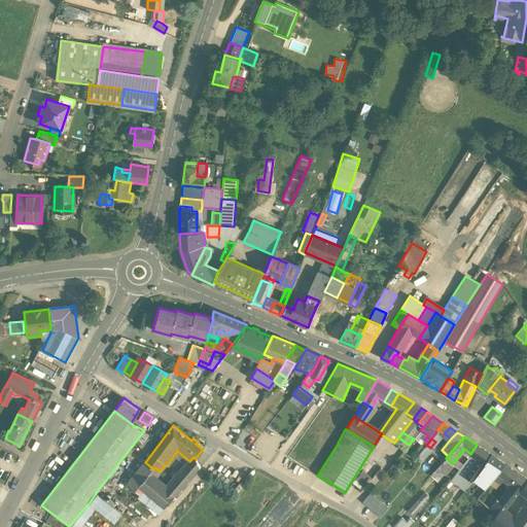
[(426,445),(417,456),(423,460),(432,450),(430,448),(426,445)]
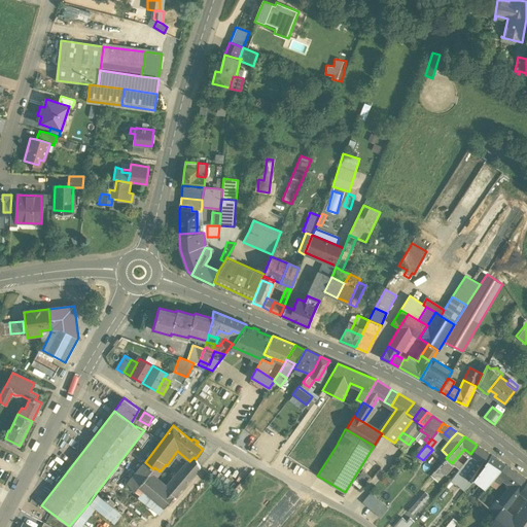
[(491,455),(477,445),(470,454),(478,459),(473,465),(481,469),(485,463),(491,455)]
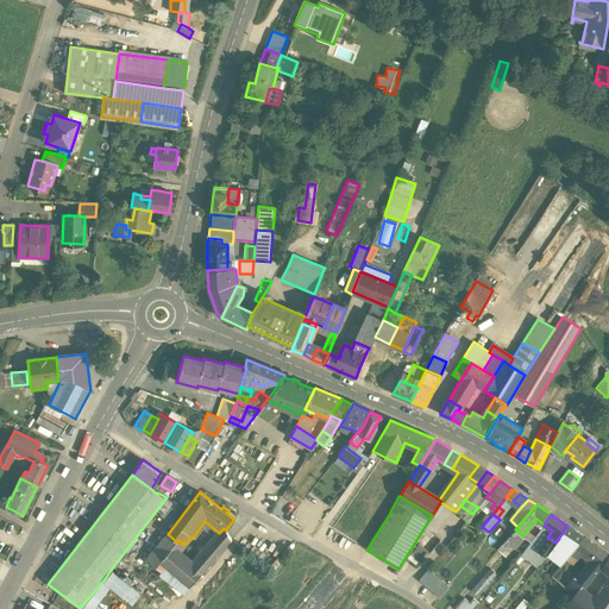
[(500,520),(489,532),(502,544),(504,540),(512,533),(502,526),(504,525),(500,520)]
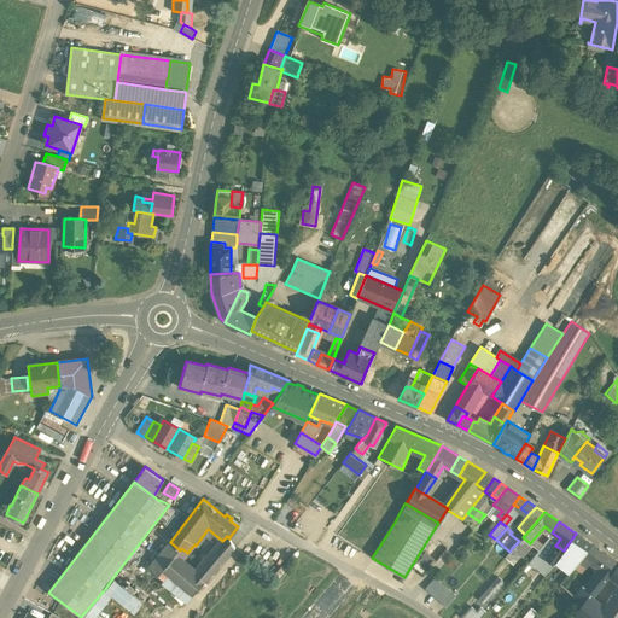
[(518,528),(513,532),(512,532),(509,534),(519,541),(523,537),(525,535),(518,528)]
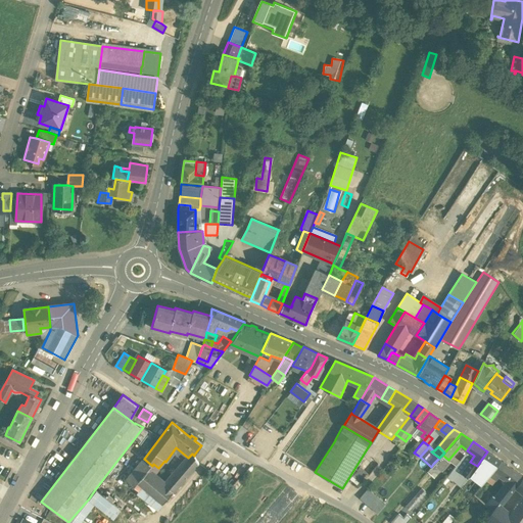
[(501,461),(487,452),(481,460),(486,464),(482,470),(484,471),(480,475),(485,479),(489,475),(490,474),(501,461)]
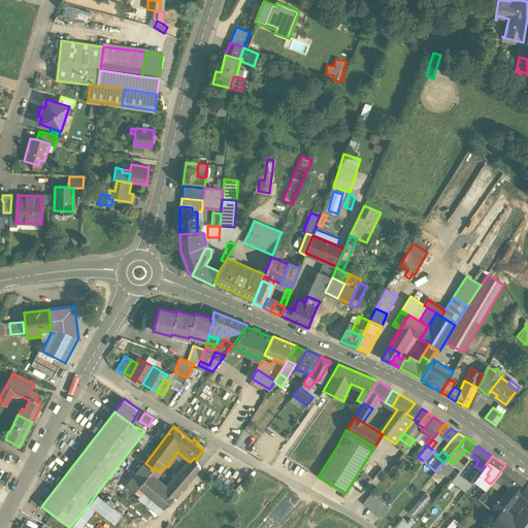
[(196,460),(194,458),(190,462),(166,489),(175,496),(200,467),(196,459),(196,460)]
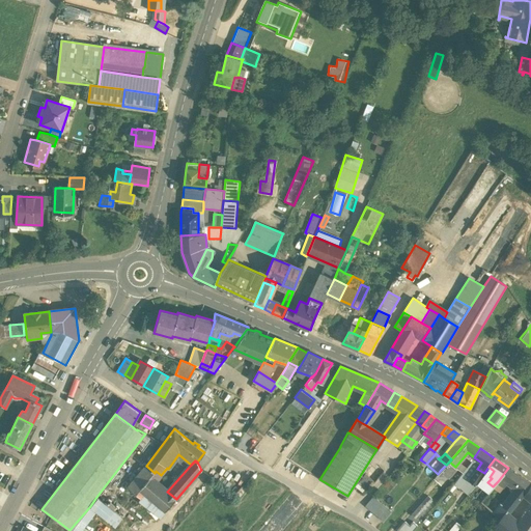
[(455,467),(449,462),(446,465),(440,471),(448,477),(457,468),(455,467)]
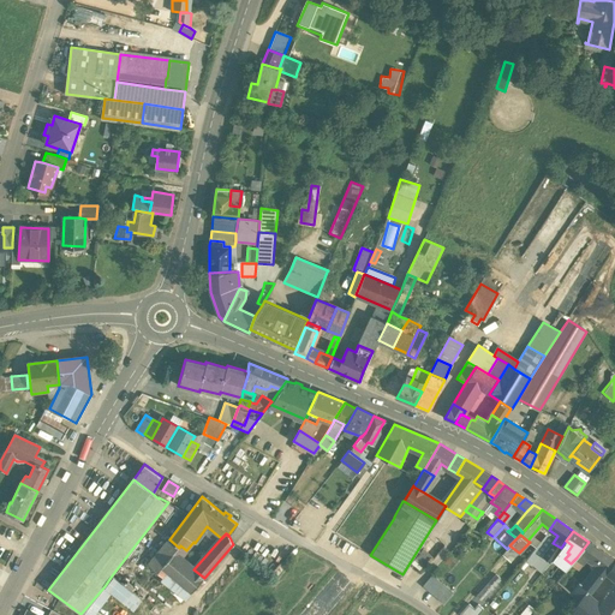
[(437,544),(428,537),(421,547),(430,554),(437,544)]
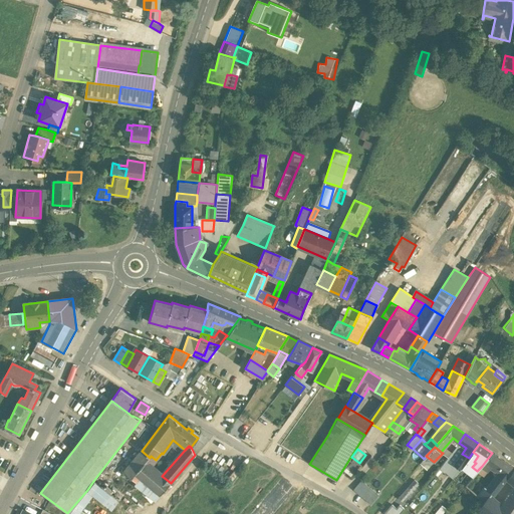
[(150,458),(142,451),(112,486),(124,496),(134,485),(140,478),(160,495),(171,483),(162,476),(150,466),(156,460),(151,456),(150,458)]
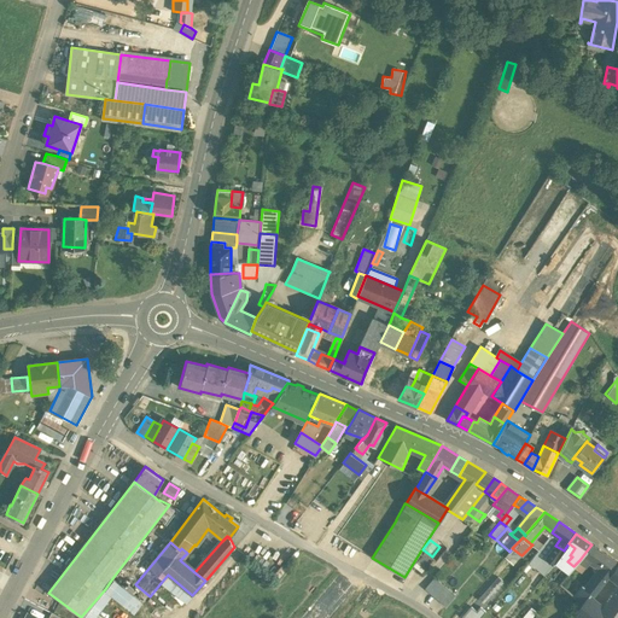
[(532,544),(522,555),(529,561),(538,551),(532,544)]
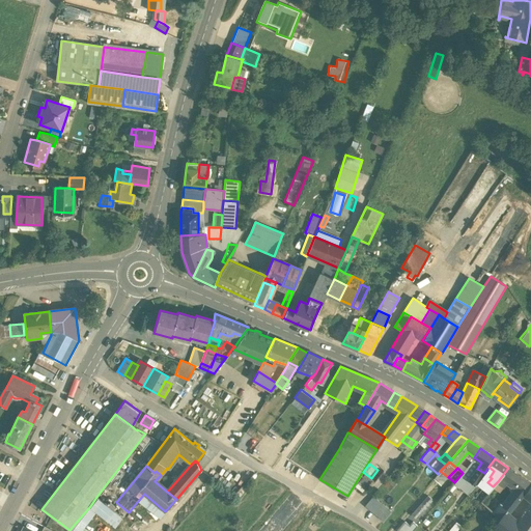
[(508,468),(498,481),(502,485),(504,484),(507,481),(514,471),(508,468)]
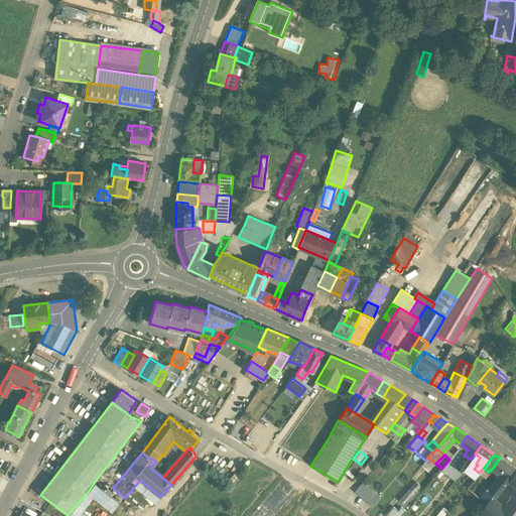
[(471,460),(464,456),(459,463),(465,467),(471,460)]
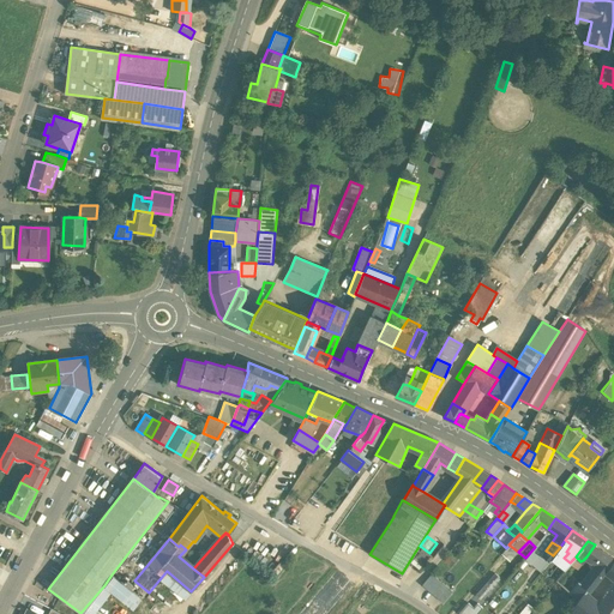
[(518,552),(509,545),(506,548),(501,554),(517,567),(524,559),(525,558),(518,552)]
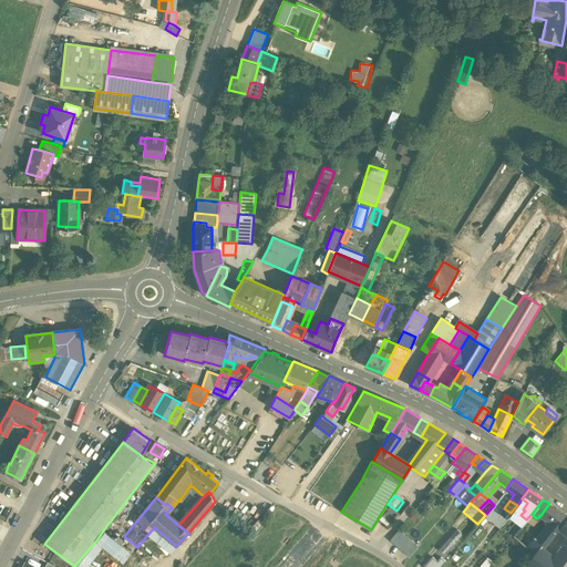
[(549,521),(540,534),(549,540),(559,529),(560,527),(566,516),(549,503),(542,514),(549,521)]
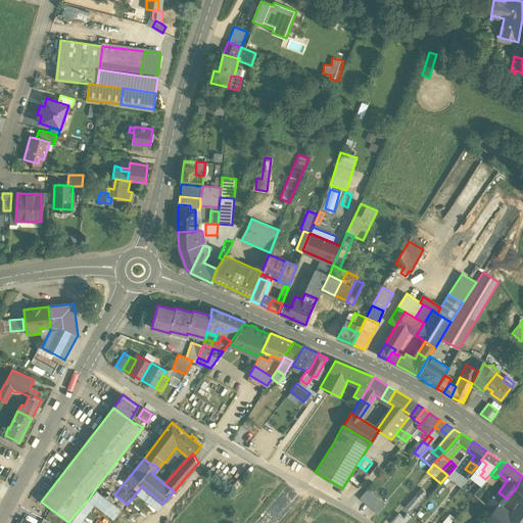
[(447,475),(446,476),(453,481),(462,470),(456,466),(447,475)]
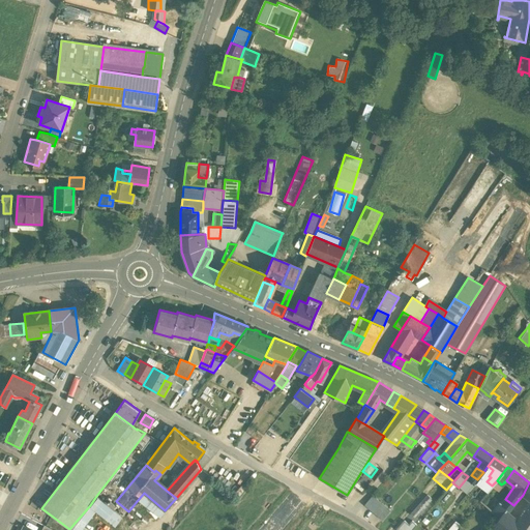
[(469,478),(468,476),(459,488),(466,493),(470,489),(475,482),(469,478)]
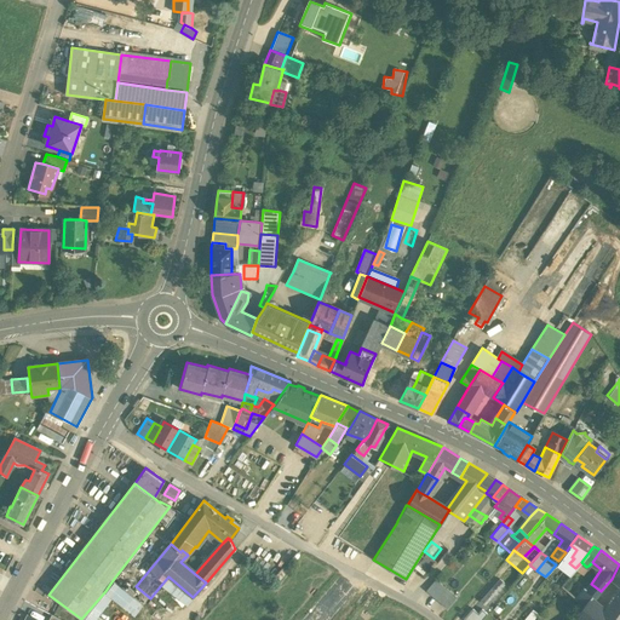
[(581,562),(580,563),(575,568),(570,574),(578,580),(589,566),(586,567),(581,562)]
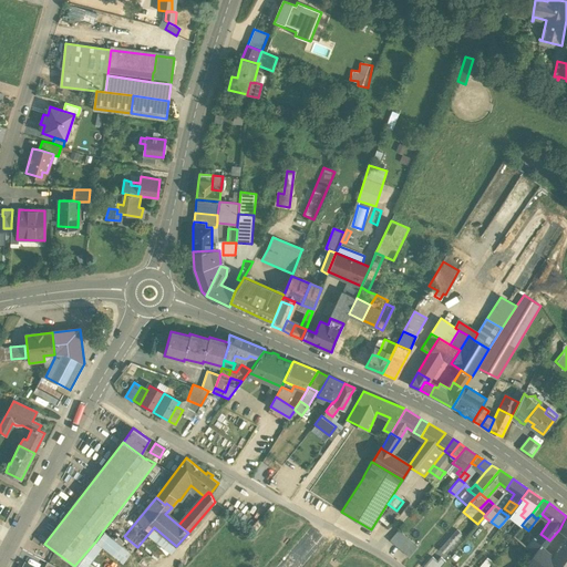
[(516,521),(509,515),(508,516),(503,523),(515,533),(522,525),(516,521)]
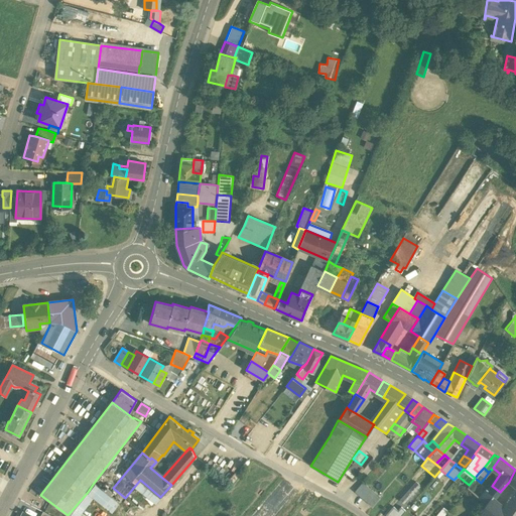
[(474,469),(470,474),(475,478),(479,473),(474,469)]
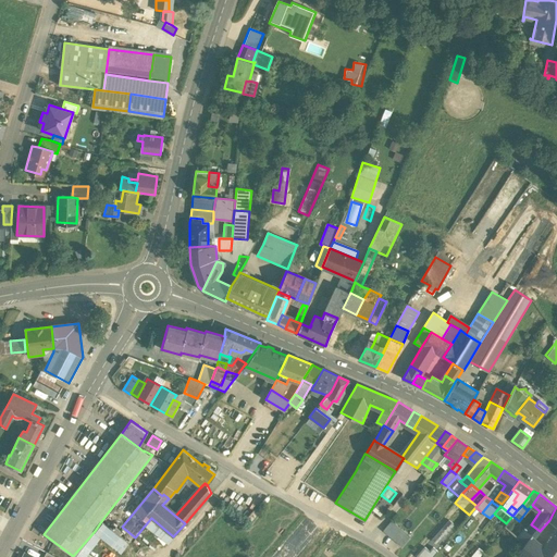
[(519,521),(512,516),(506,523),(504,527),(517,537),(525,527),(519,521)]
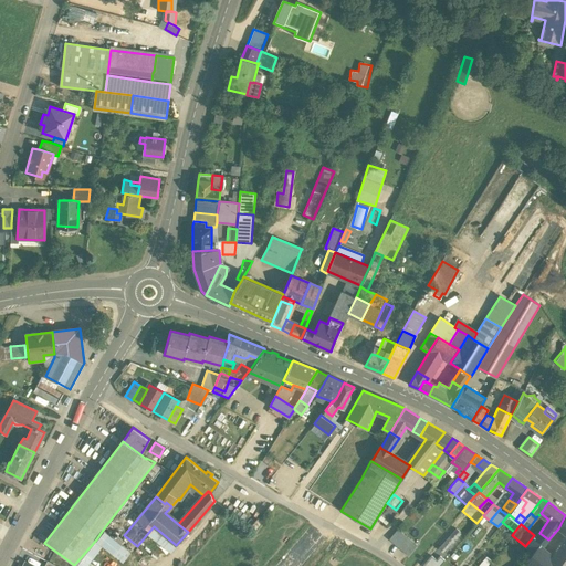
[(397,528),(389,538),(398,546),(407,536),(397,528)]
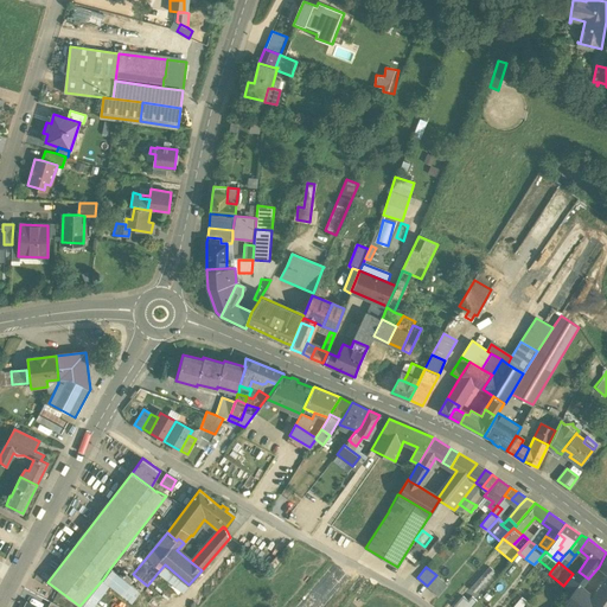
[(140,592),(112,569),(110,568),(103,579),(132,601),(140,592)]
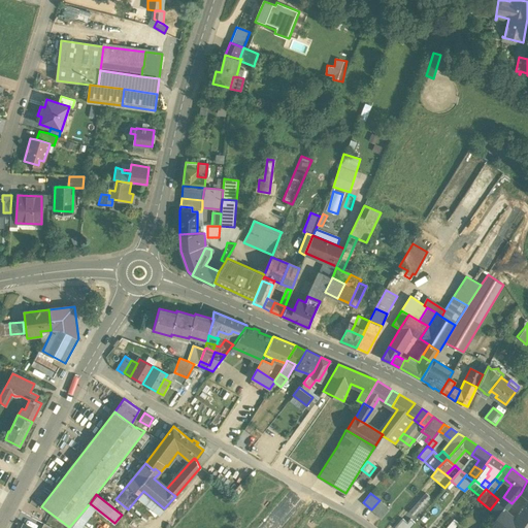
[(512,503),(503,497),(500,501),(505,506),(507,507),(512,503)]
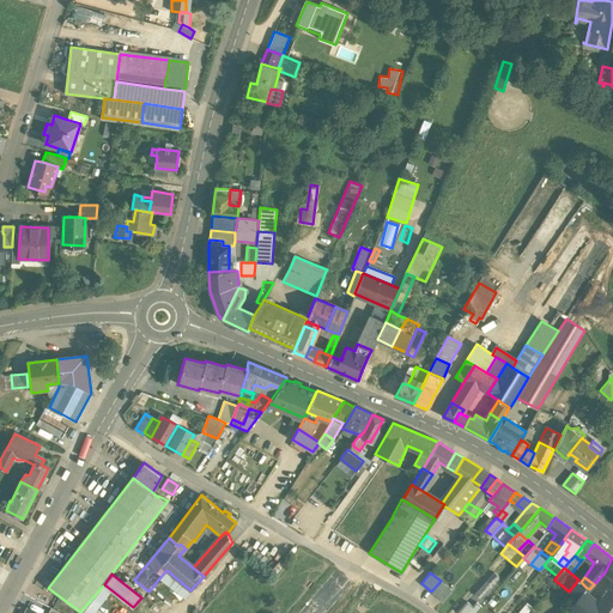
[(157,612),(175,592),(159,578),(149,592),(138,606),(146,612),(157,612)]
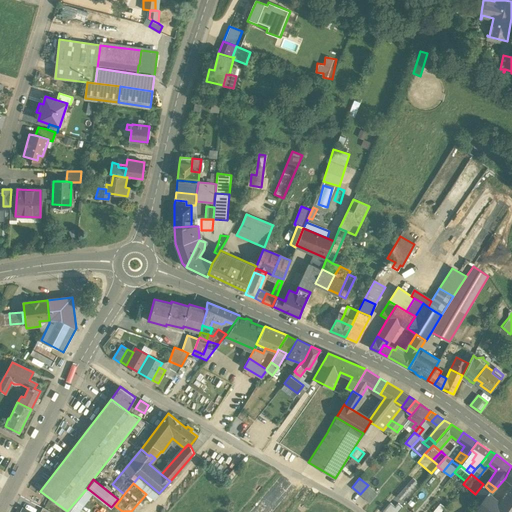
[(483,484),(475,494),(482,500),(487,494),(490,491),(485,486),(483,484)]
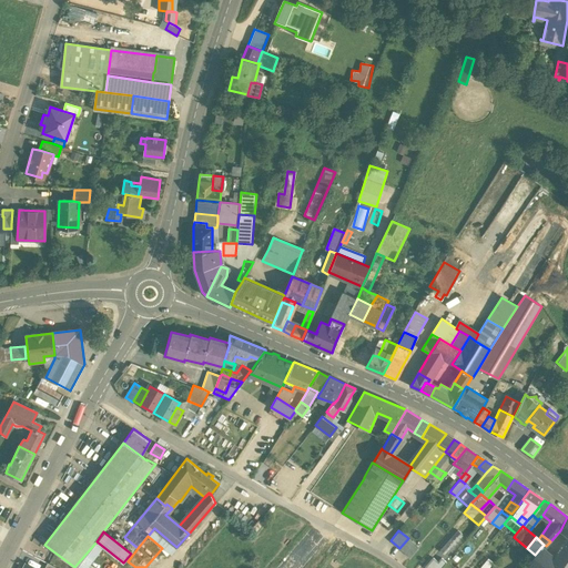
[(418,547),(408,538),(399,548),(409,557),(418,547)]
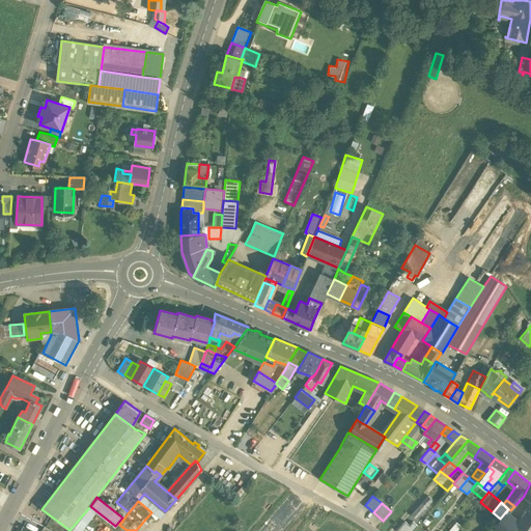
[(500,519),(493,512),(490,515),(497,522),(500,519)]
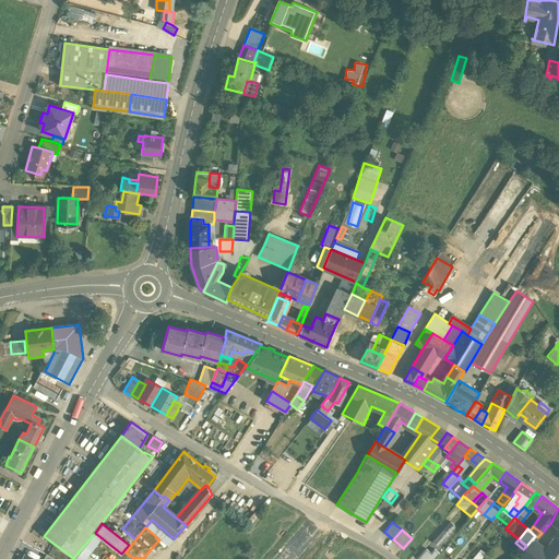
[(523,549),(520,554),(525,558),(539,558),(540,558),(546,552),(532,539),(526,546),(523,549)]
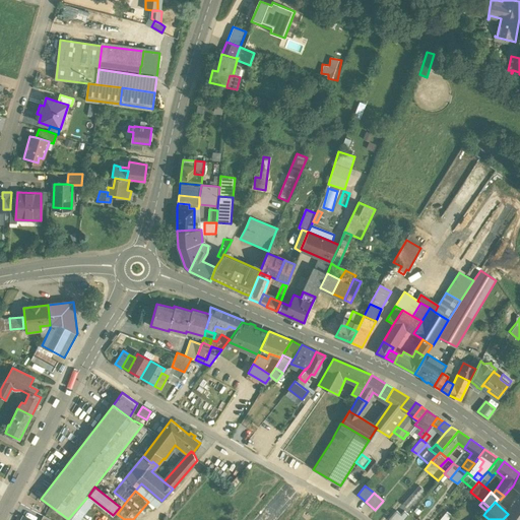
[(519,511),(513,507),(508,514),(514,518),(518,513),(519,511)]
